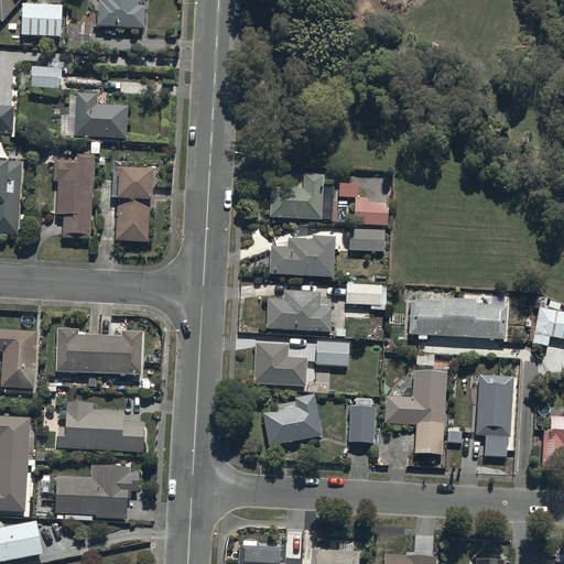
[(0,0),(0,21),(1,22),(20,1),(18,0),(0,0)]
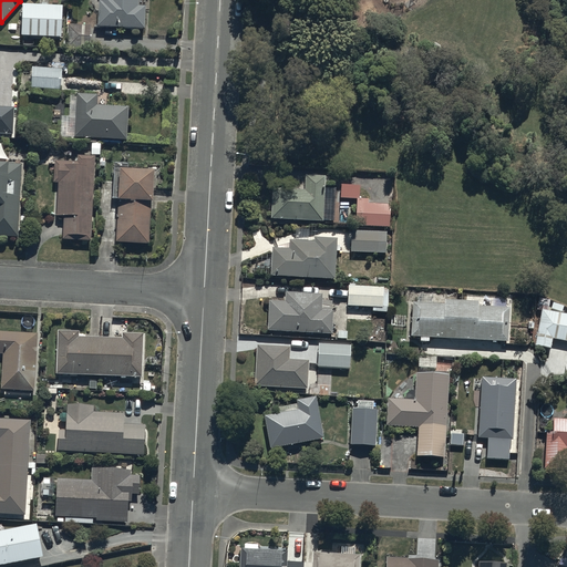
[(39,0),(40,6),(22,6),(21,37),(61,38),(62,7),(49,7),(49,0),(39,0)]
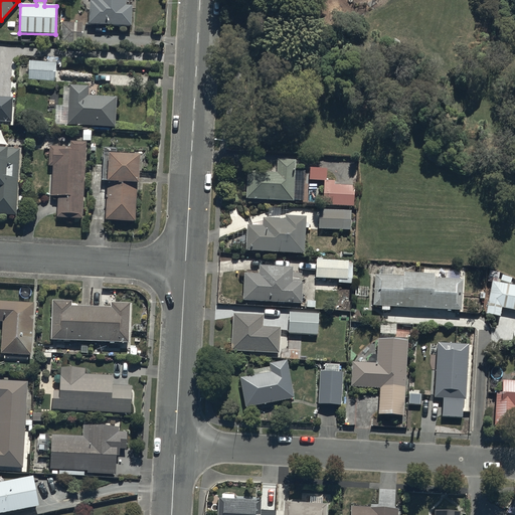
[(126,7),(125,0),(92,0),(92,3),(91,3),(90,26),(130,27),(131,7),(126,7)]
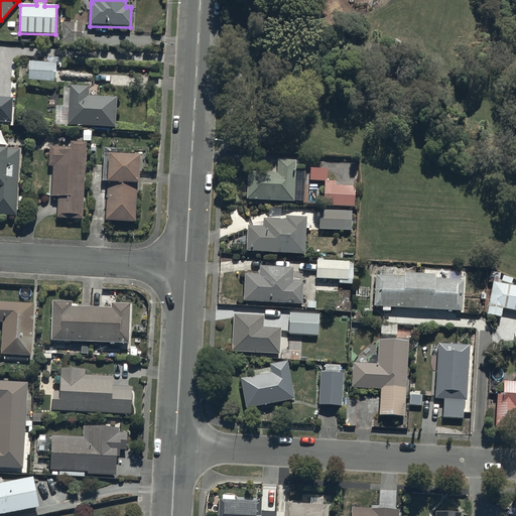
[(82,24),(60,23),(59,43),(81,44),(82,24)]
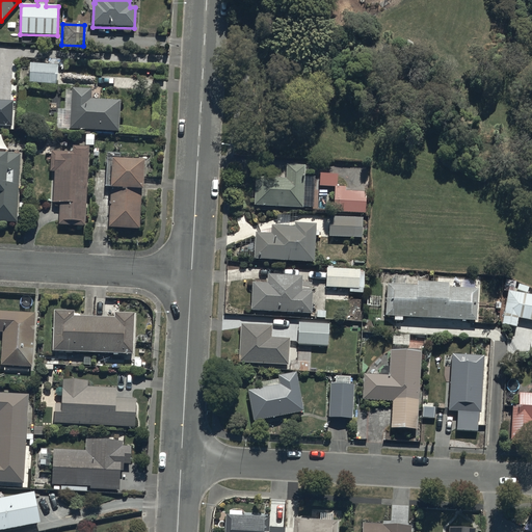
[(57,65),(29,64),(28,84),(56,85),(57,65)]
